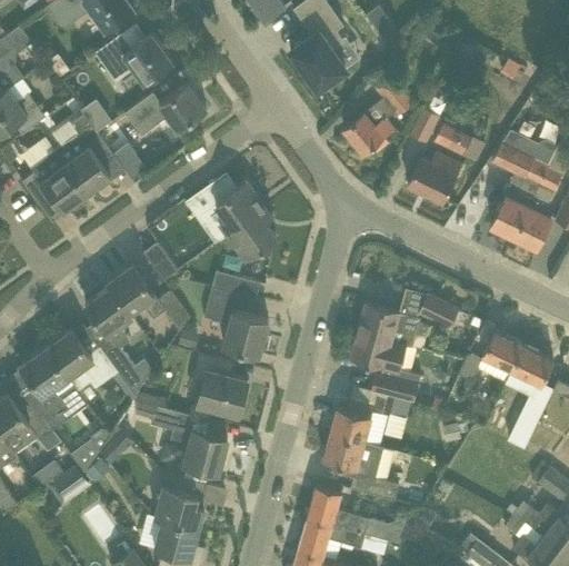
[(56,0),(46,7),(62,30),(76,20),(90,9),(106,29),(110,26),(135,8),(128,0),(56,0)]
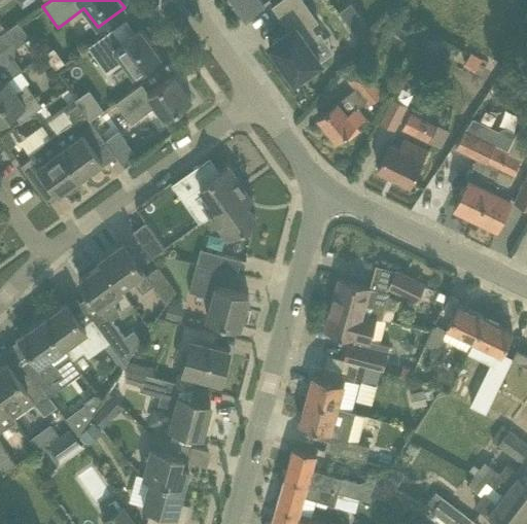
[(233,0),(236,3),(232,6),(240,19),(244,15),(246,18),(264,5),(259,0),(233,0)]
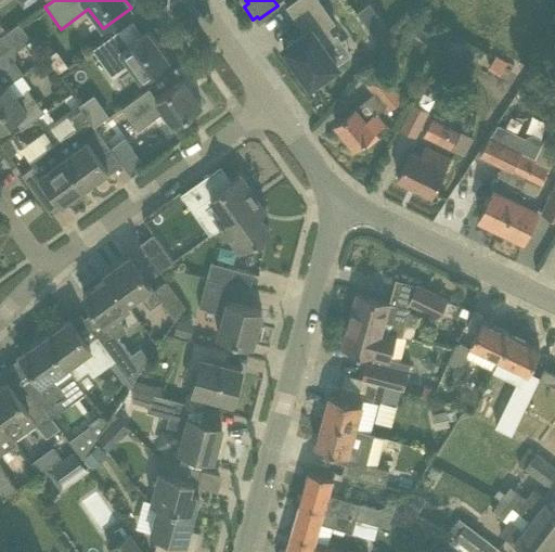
[(336,38),(328,28),(335,23),(319,0),(295,0),(286,7),(305,31),(283,47),(289,55),(298,67),(294,71),(306,88),(337,65),(324,47),(336,38)]
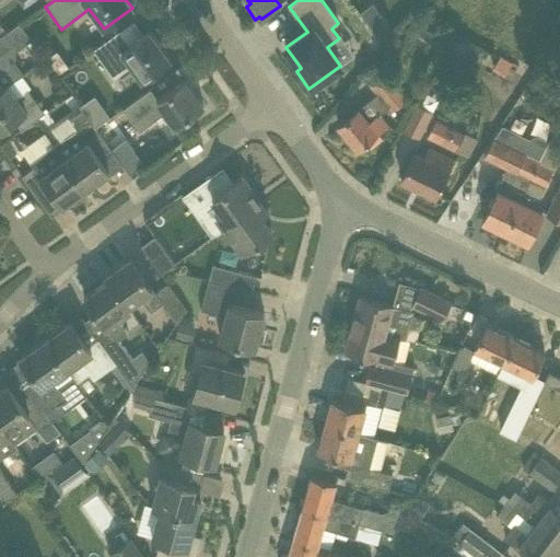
[(415,15),(385,48),(403,64),(431,30),(415,15)]
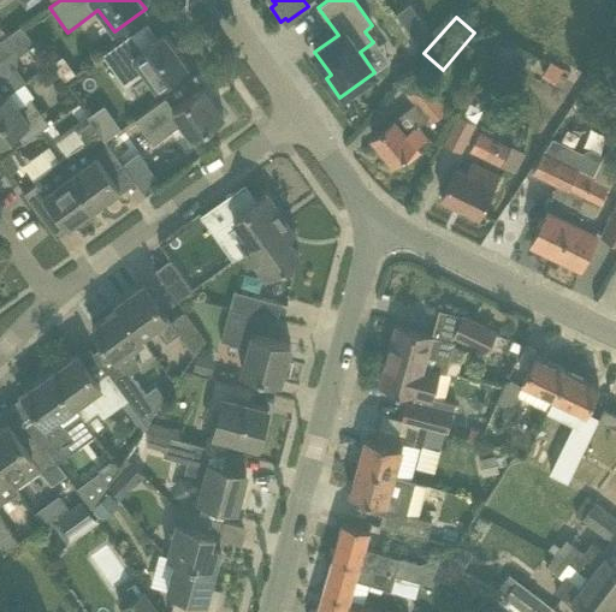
[(0,101),(4,99),(7,96),(25,83),(16,70),(17,57),(35,45),(22,27),(6,37),(0,42),(0,101)]
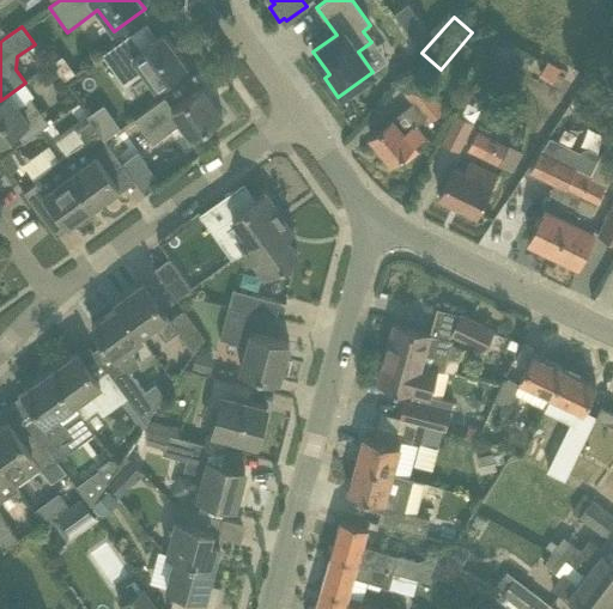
[(138,102),(145,113),(164,98),(157,87),(186,66),(164,35),(138,54),(127,38),(102,56),(125,87),(144,72),(156,89),(138,102)]
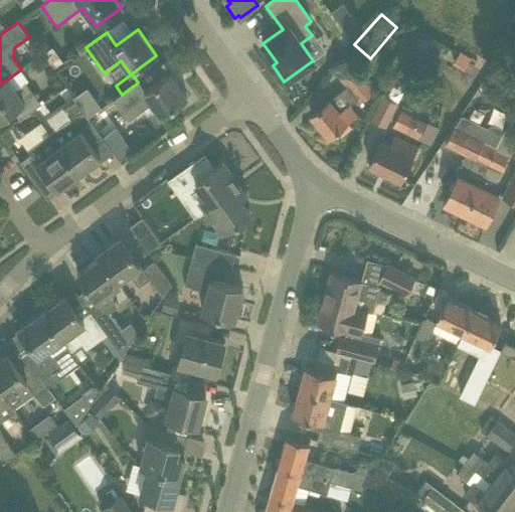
[(426,57),(430,40),(417,38),(414,55),(426,57)]
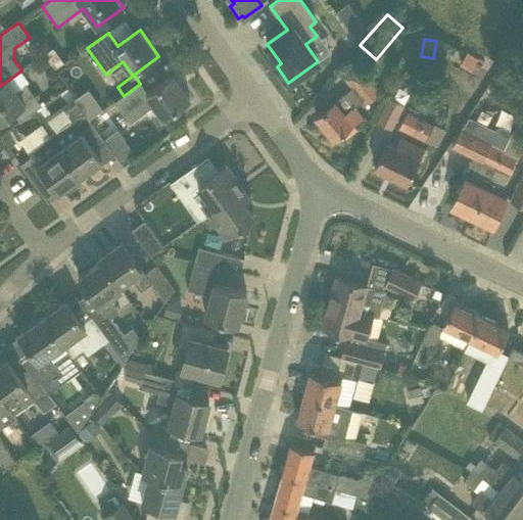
[(351,90),(334,104),(316,119),(333,141),(341,134),(346,140),(358,130),(353,125),(361,119),(353,109),(363,102),(366,105),(380,94),(351,59),(336,73),(351,90)]
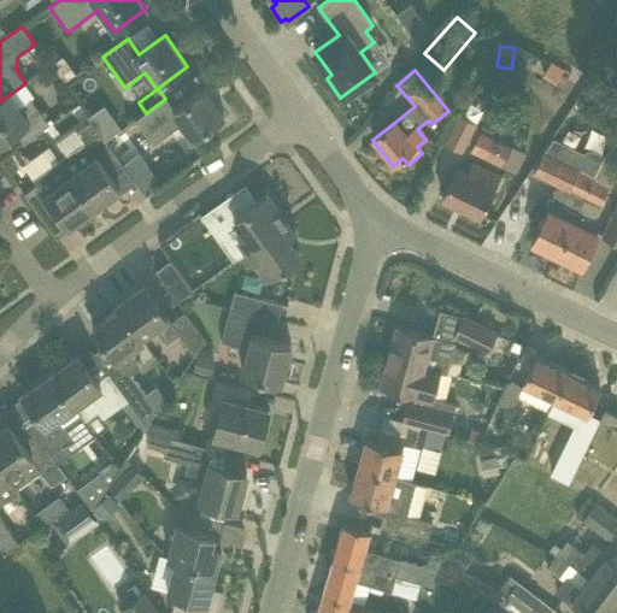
[(135,122),(146,135),(153,146),(182,125),(193,140),(223,117),(204,89),(175,111),(166,99),(165,99),(146,113),(135,122)]
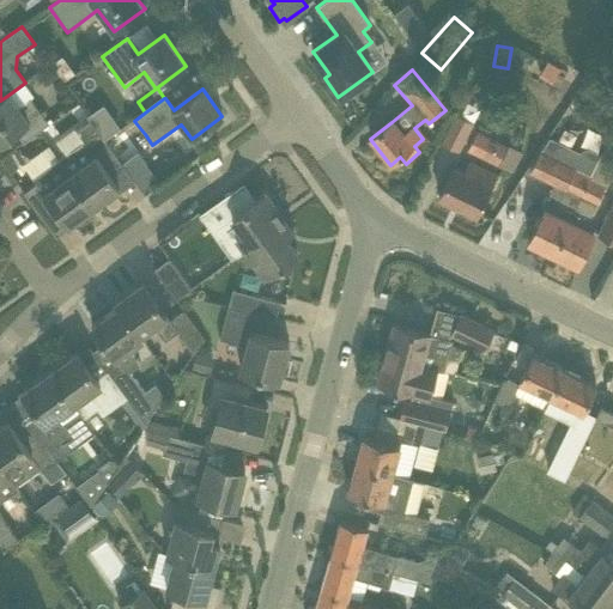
[(4,98),(0,101),(0,142),(14,133),(23,145),(49,126),(30,101),(18,110),(7,96),(4,98)]
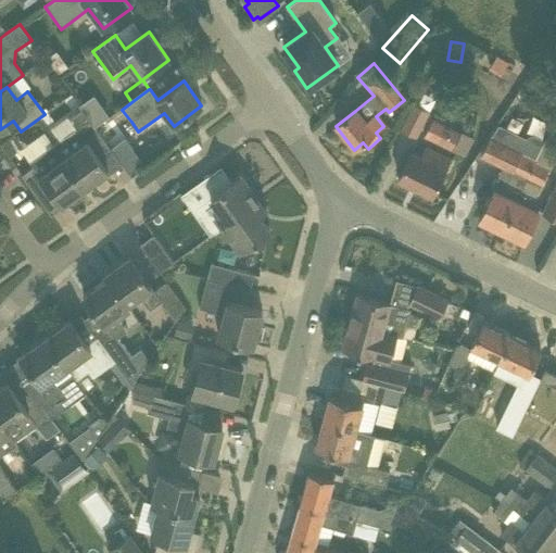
[(555,95),(545,90),(544,93),(541,100),(544,111),(555,116),(555,113),(555,95)]
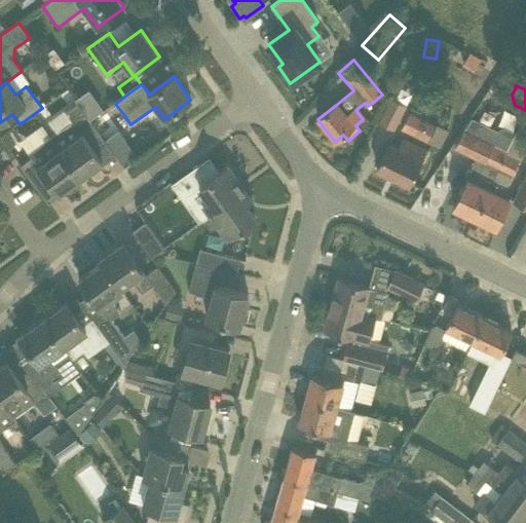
[(104,110),(96,100),(81,110),(87,119),(89,121),(104,110)]
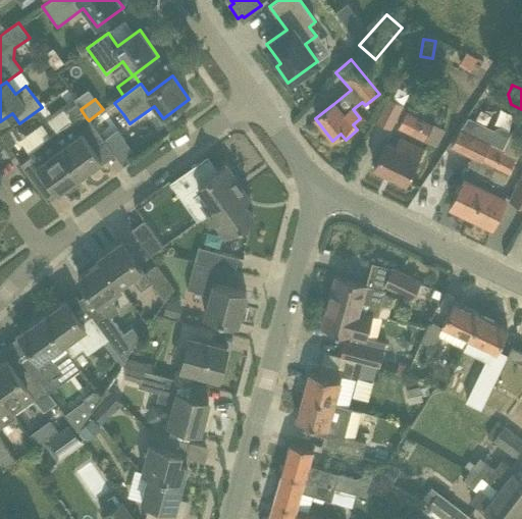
[(387,100),(376,122),(392,131),(404,109),(387,100)]
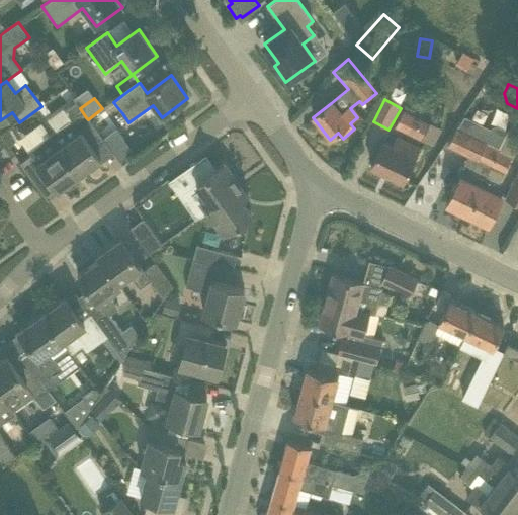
[(88,119),(86,117),(80,108),(76,103),(65,112),(71,120),(50,136),(79,176),(101,160),(93,149),(103,142),(88,119)]
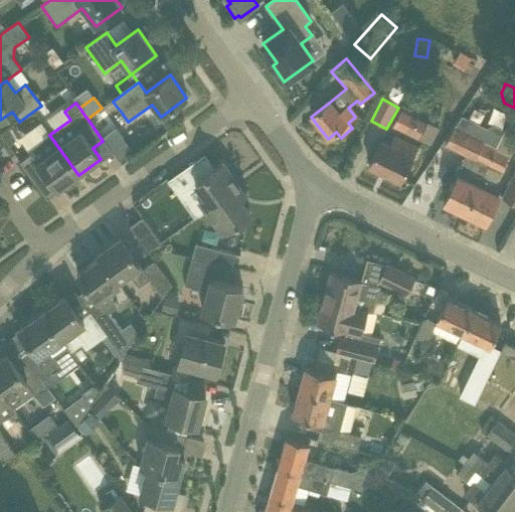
[(401,113),(392,129),(417,142),(426,125),(401,113)]
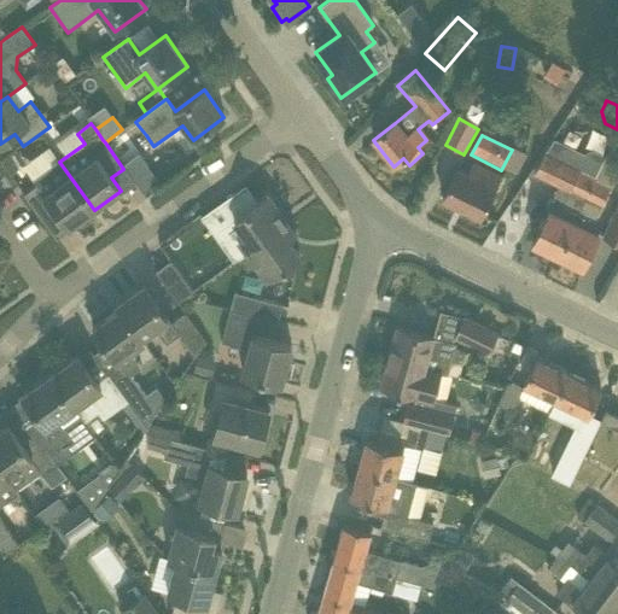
[(48,148),(21,164),(28,177),(56,163),(48,148)]
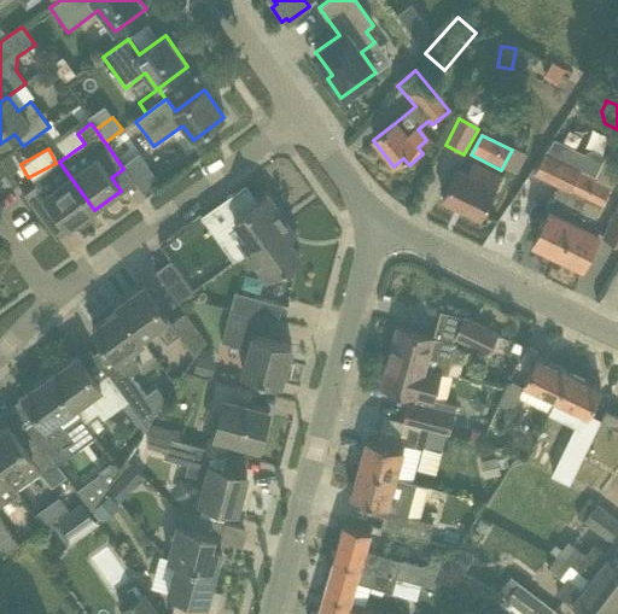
[(534,245),(557,257),(595,180),(579,173),(581,170),(546,153),(535,176),(559,187),(557,192),(554,192),(547,208),(551,210),(534,245)]
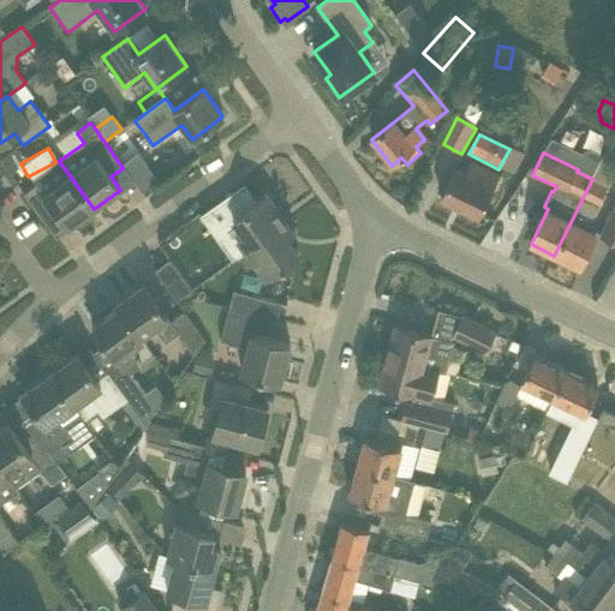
[(37,185),(24,195),(54,237),(94,209),(59,161),(34,180),(37,185)]
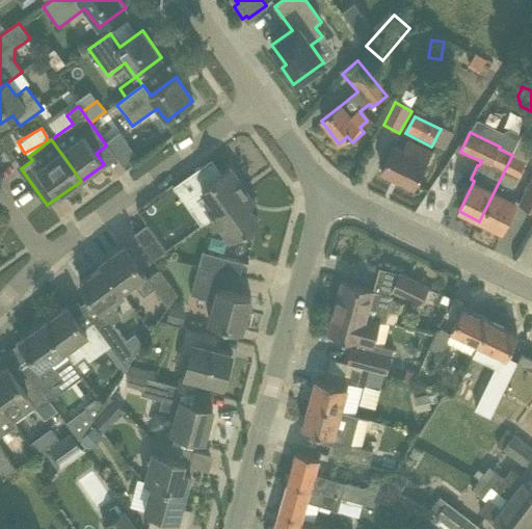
[(512,155),(479,221),(501,231),(515,201),(508,197),(517,178),(526,160),(531,149),(531,146),(520,140),(519,141),(512,155)]
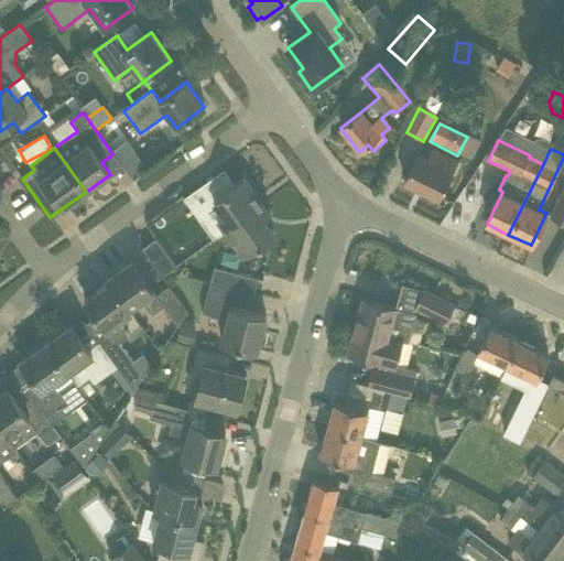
[(426,161),(416,155),(404,183),(438,200),(456,162),(432,150),(426,161)]
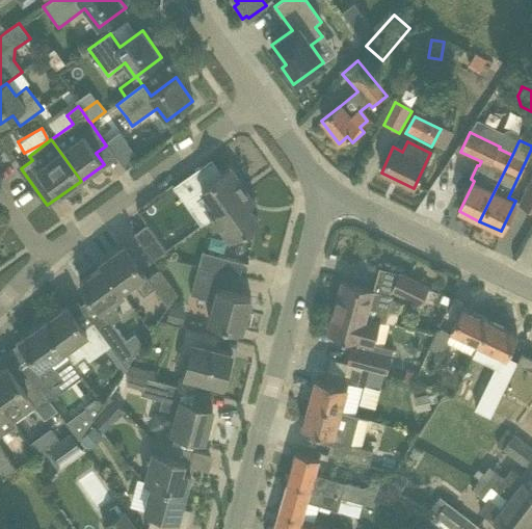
[(127,146),(120,157),(130,163),(137,152),(127,146)]
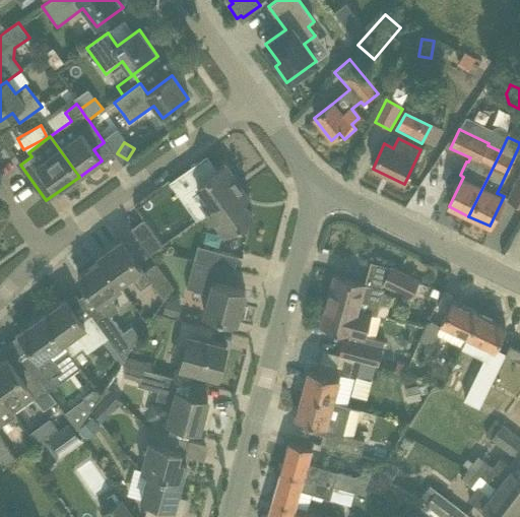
[(225,167),(197,186),(184,195),(201,218),(242,189),(225,167)]
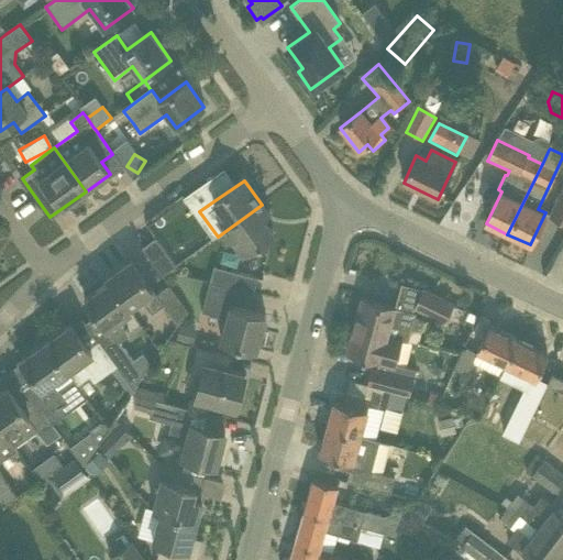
[(562,186),(549,217),(562,223),(562,186)]
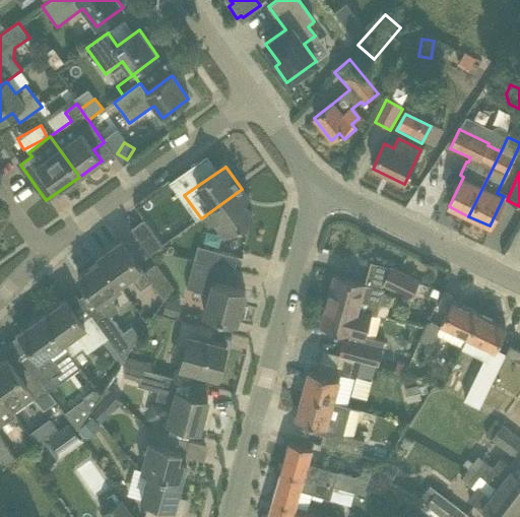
[(208,229),(215,223),(224,237),(252,216),(243,203),(249,199),(242,189),(201,218),(208,229)]
